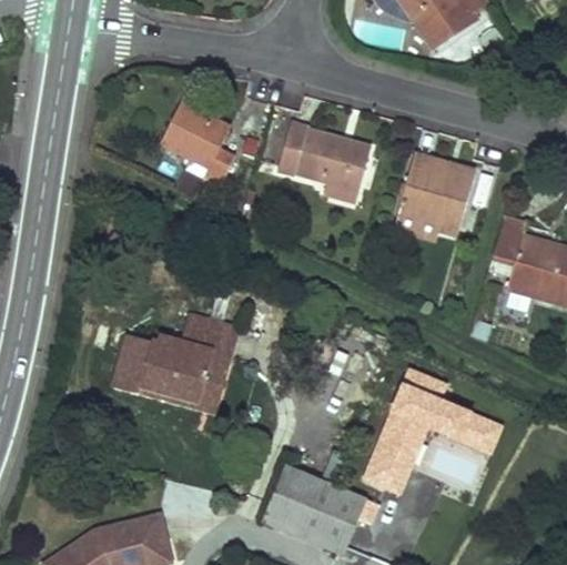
[(396,0),(407,16),(411,13),(433,47),(474,19),(471,13),(489,1),(488,0),(396,0)]
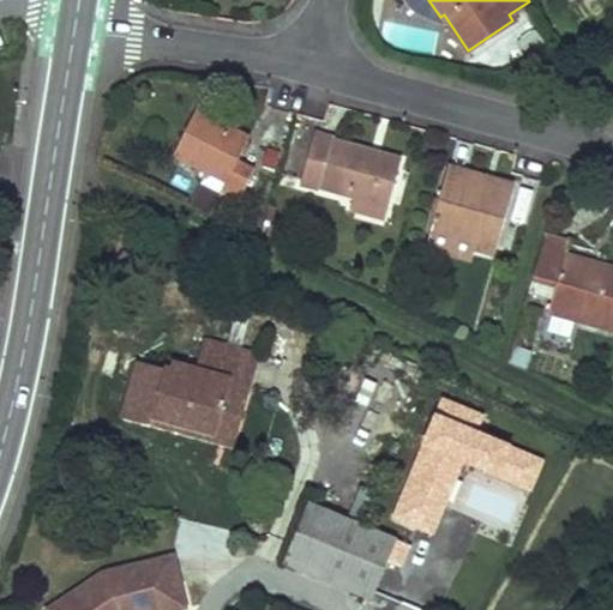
[(250,134),(196,107),(172,155),(224,181),(220,191),(238,199),(254,167),(236,158),(250,134)]
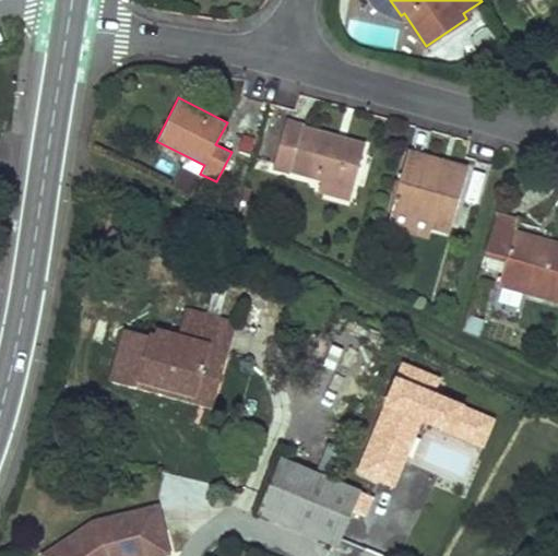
[(337,133),(286,119),(273,165),(320,178),(353,187),(363,148),(336,140),(337,133)]
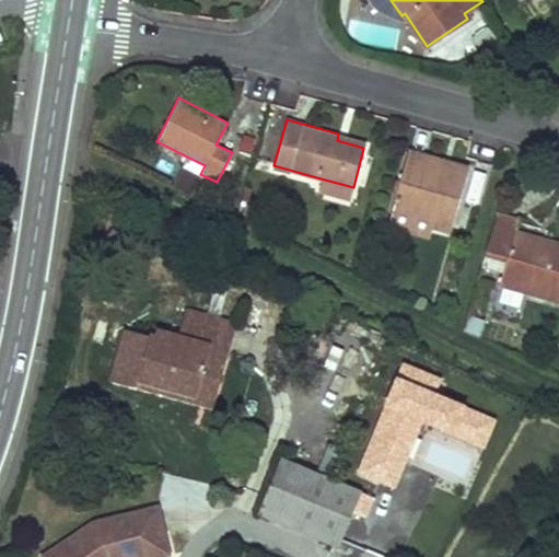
[(365,141),(338,134),(337,140),(363,148),(365,141)]
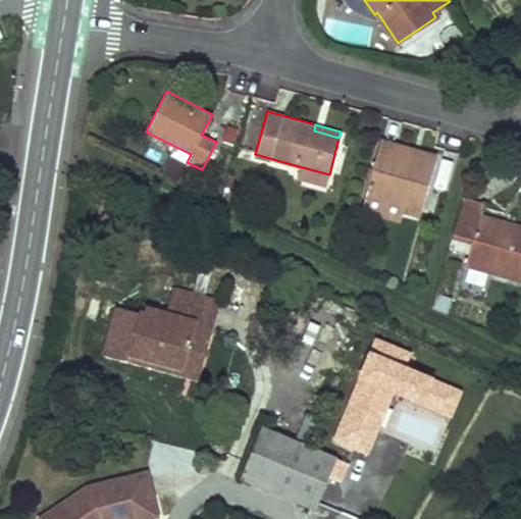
[(412,149),(380,140),(366,194),(404,204),(402,210),(419,215),(436,156),(419,151),(418,156),(411,154),(412,149)]
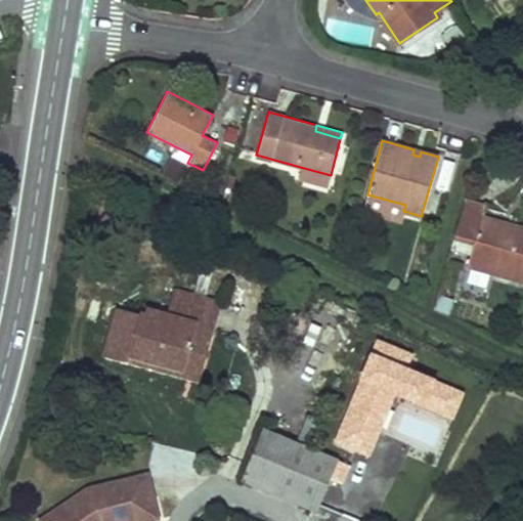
[(180,181),(187,166),(168,158),(161,173),(180,181)]
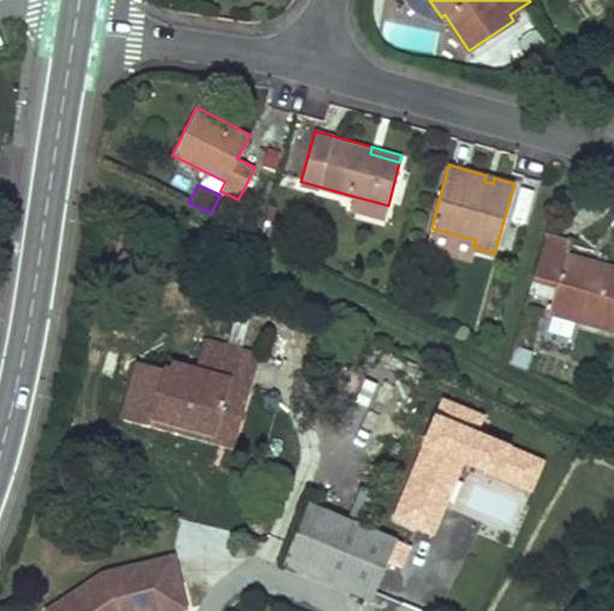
[(525,221),(531,189),(514,185),(508,217),(525,221)]
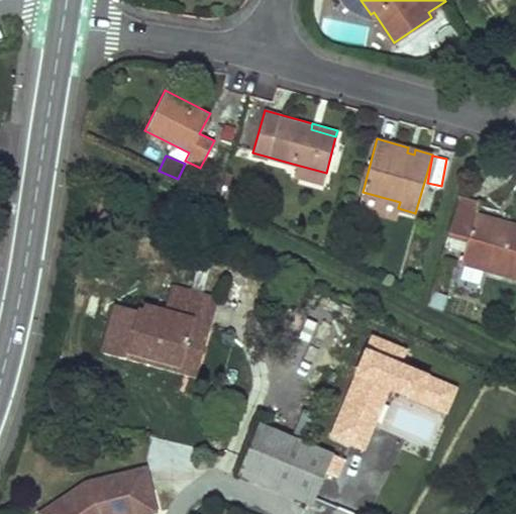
[(321,190),(326,173),(296,165),(291,182),(321,190)]
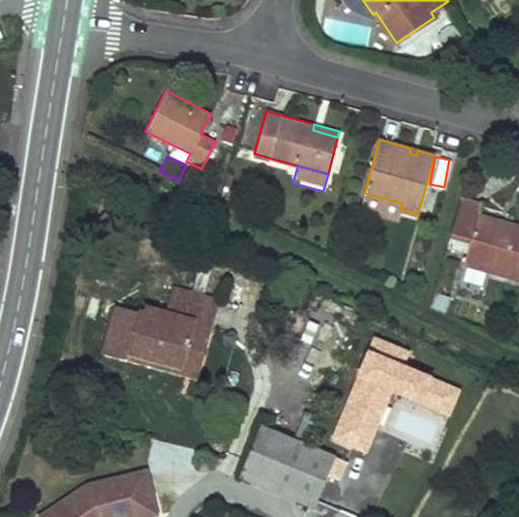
[(402,203),(365,193),(363,199),(400,209),(402,203)]
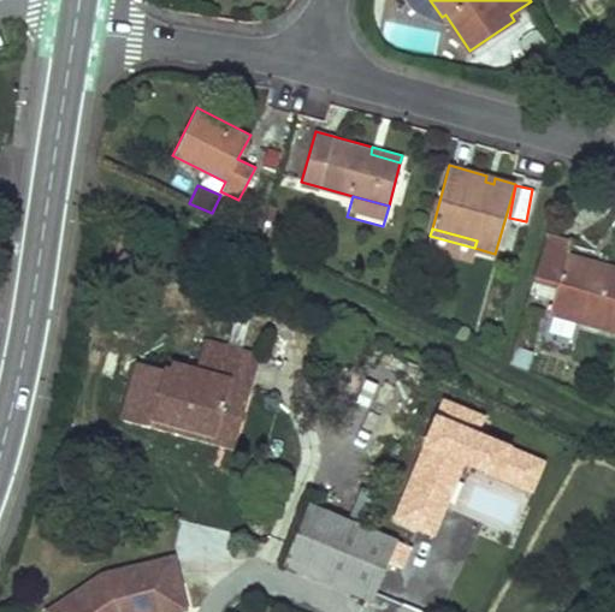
[(596,261),(565,253),(563,260),(593,268),(596,261)]
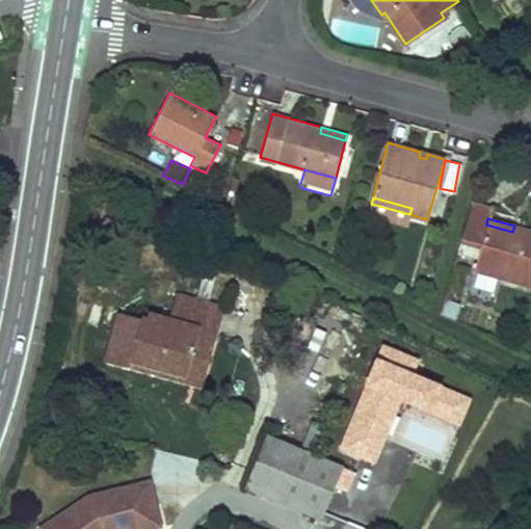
[(530,231),(514,226),(512,232),(486,225),(474,269),(530,285),(530,231)]
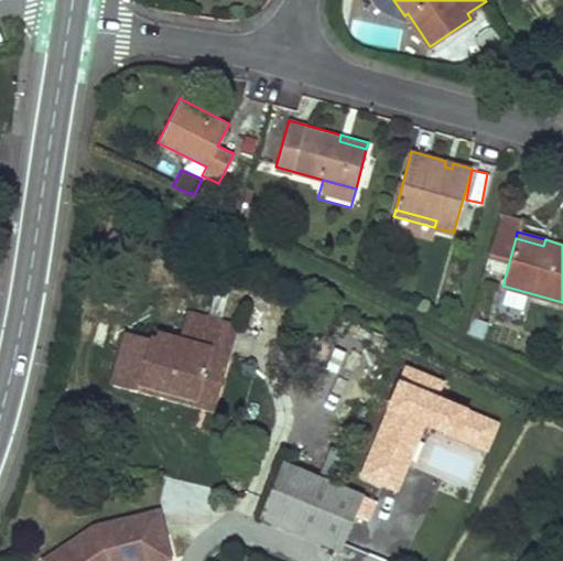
[(183,312),(175,340),(212,351),(222,354),(229,326),(183,312)]
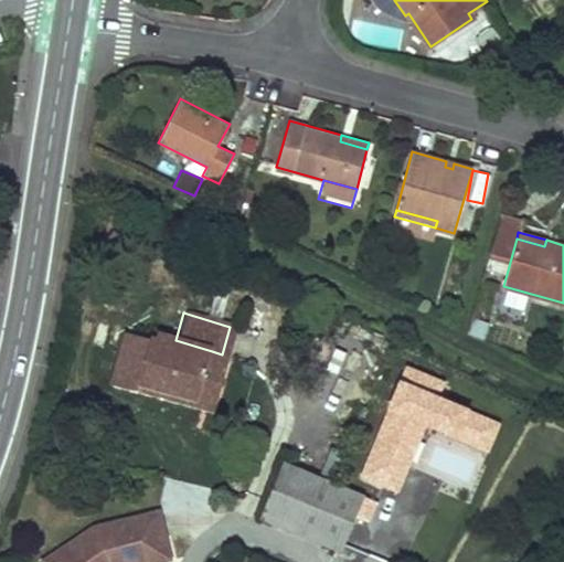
[(227,356),(236,329),(230,327),(222,354),(227,356)]
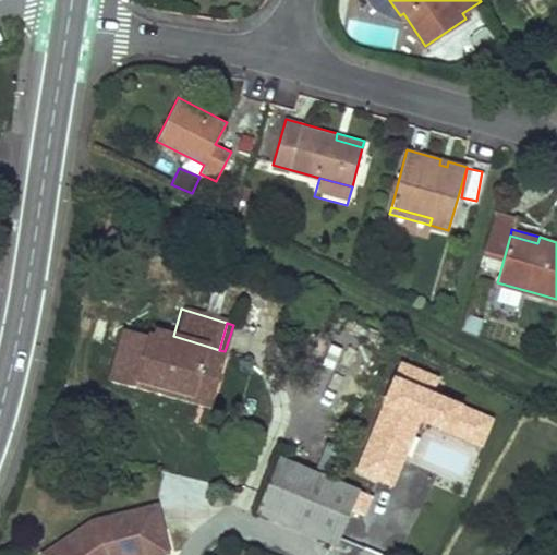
[(150,334),(125,327),(110,379),(136,388),(138,381),(194,397),(209,347),(173,336),(152,329),(150,334)]
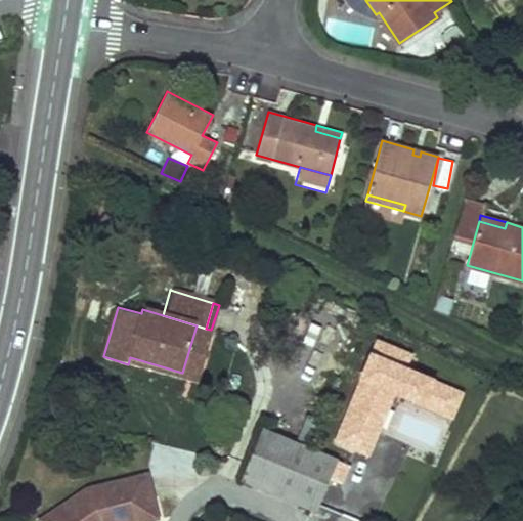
[(130,357),(128,364),(194,384),(211,330),(206,329),(197,326),(182,373),(130,357)]
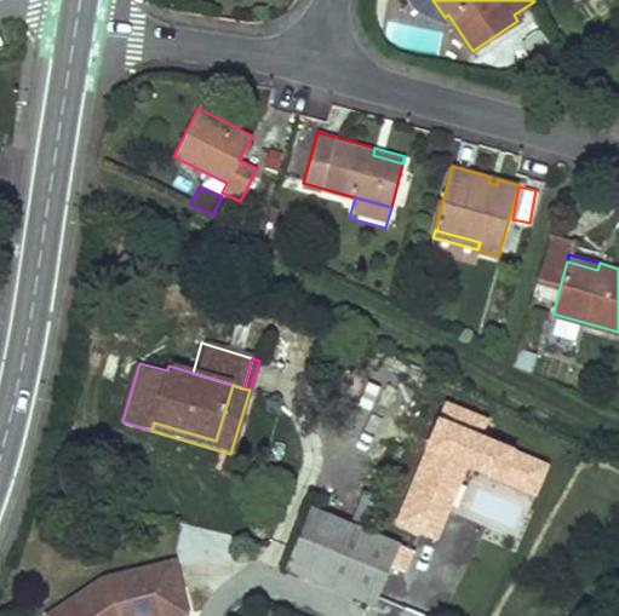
[(400,523),(439,537),(465,470),(538,498),(552,462),(439,419),(400,523)]
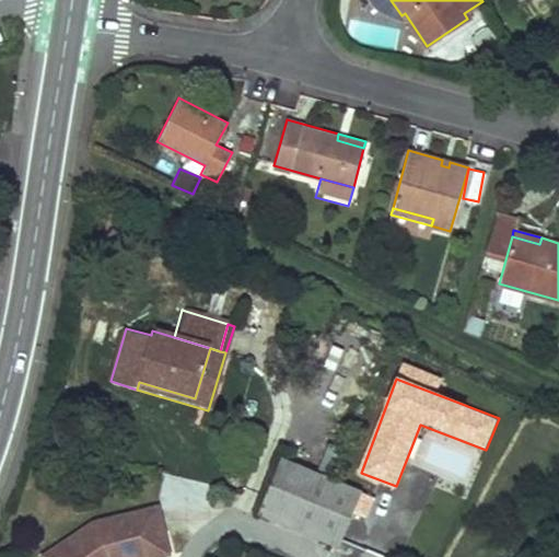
[(362,491),(282,457),(258,513),(338,547),(362,491)]
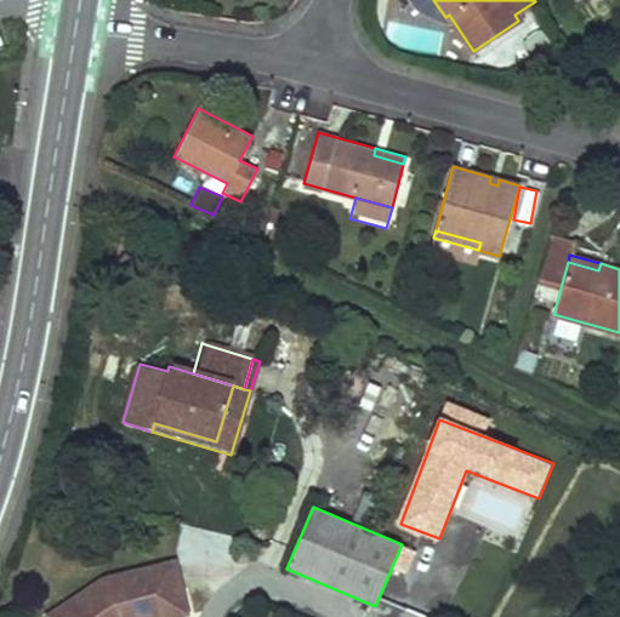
[(170,616),(186,613),(174,561),(103,578),(47,616),(46,616),(170,616)]
